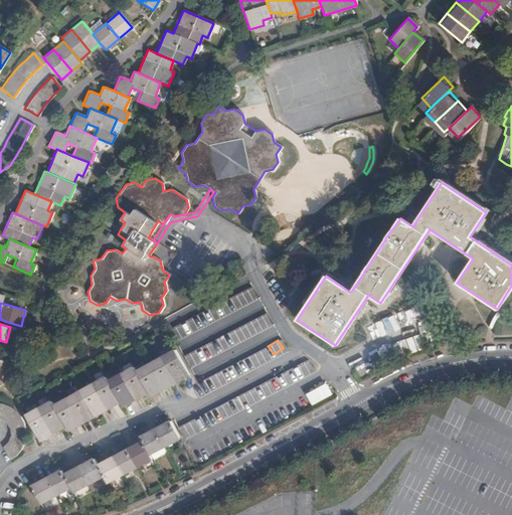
[(174,350),(161,357),(175,382),(188,375),(174,350)]
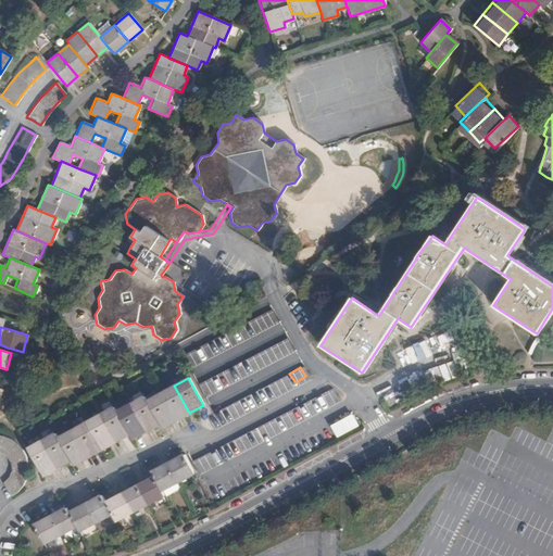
[(174,386),(160,393),(175,420),(189,413),(174,386)]
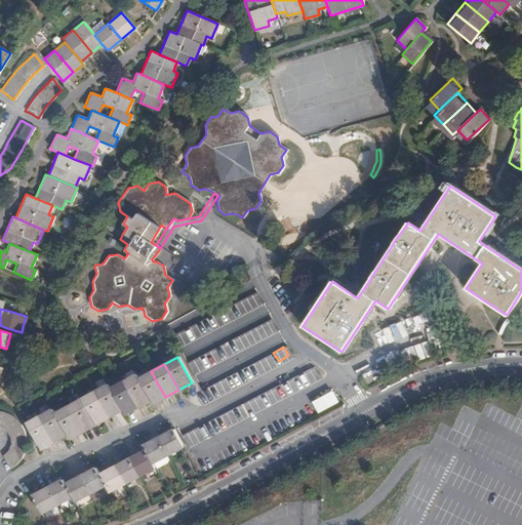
[(151,371),(137,378),(150,400),(152,404),(165,397),(151,371)]
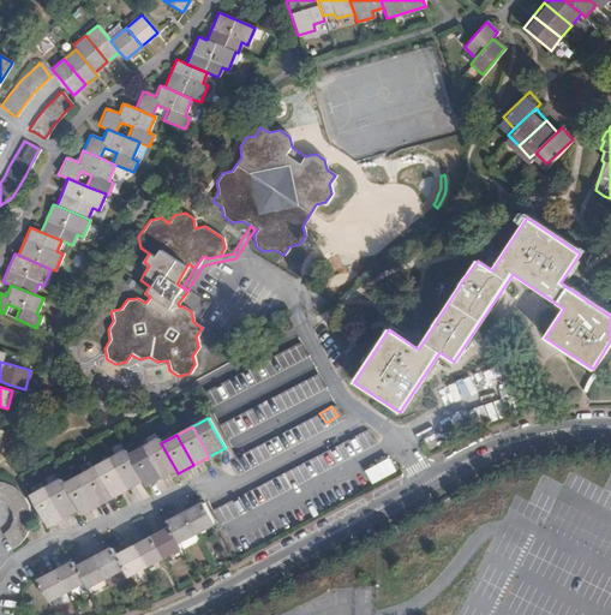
[(159,439),(143,447),(159,477),(175,469),(161,443),(159,439)]
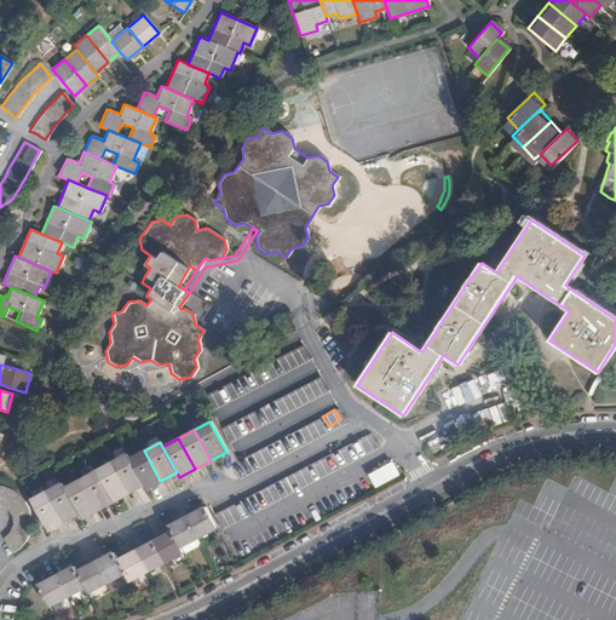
[(144,451),(128,459),(143,484),(144,488),(145,489),(160,481),(144,451)]
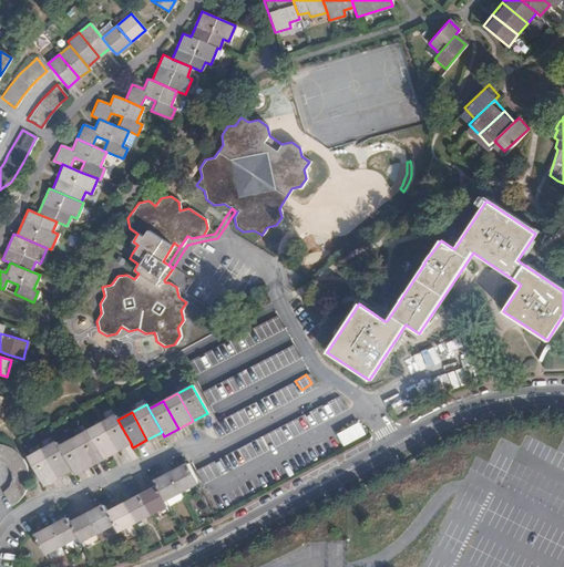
[(115,415),(101,423),(116,451),(131,443),(118,420),(115,415)]
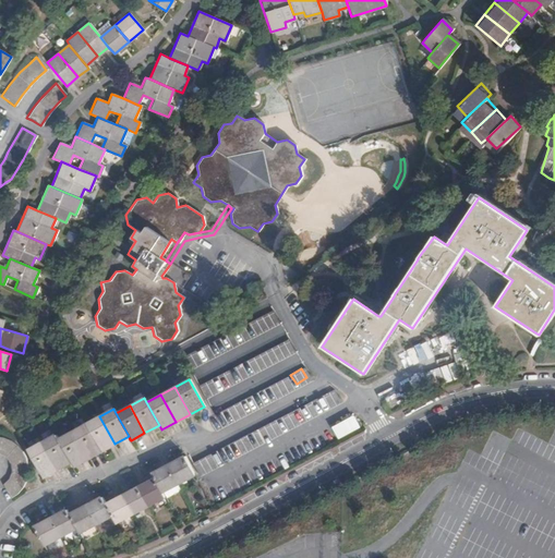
[(329,426),(336,439),(358,427),(351,415),(329,426)]
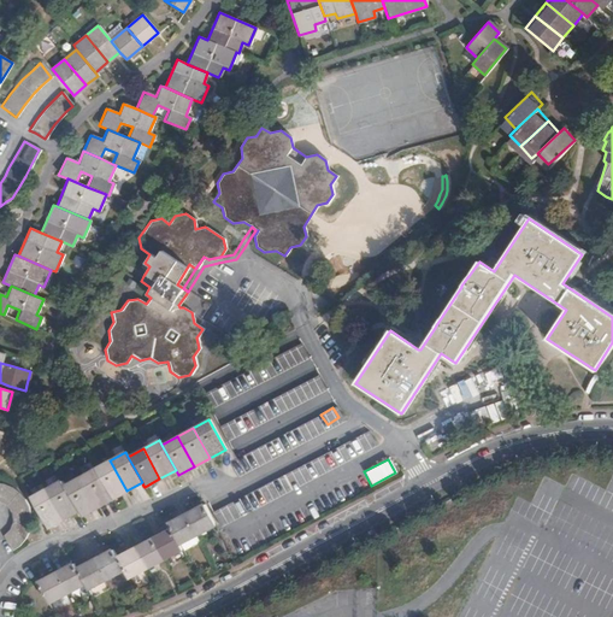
[(110,460),(94,469),(111,499),(127,491),(110,460)]
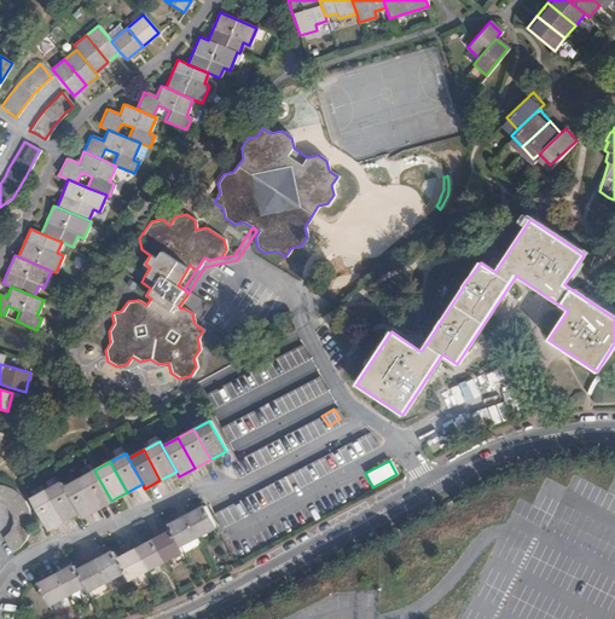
[(94,470),(79,479),(96,509),(111,501),(94,470)]
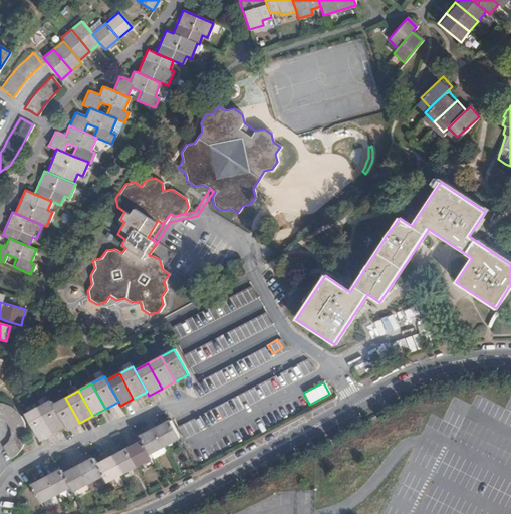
[(52,405),(64,426),(66,430),(79,423),(65,398),(52,405)]
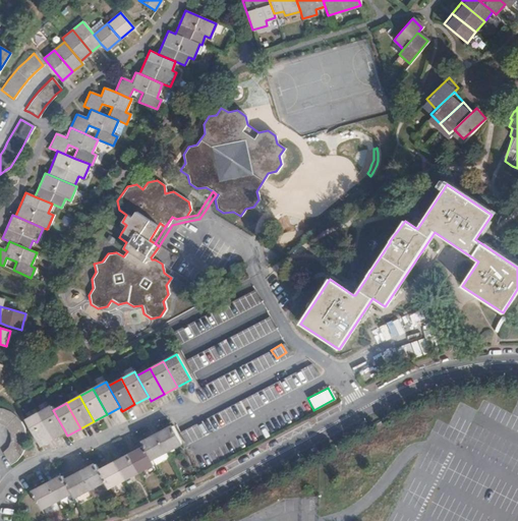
[(38,413),(51,439),(65,431),(53,410),(51,406),(38,413)]
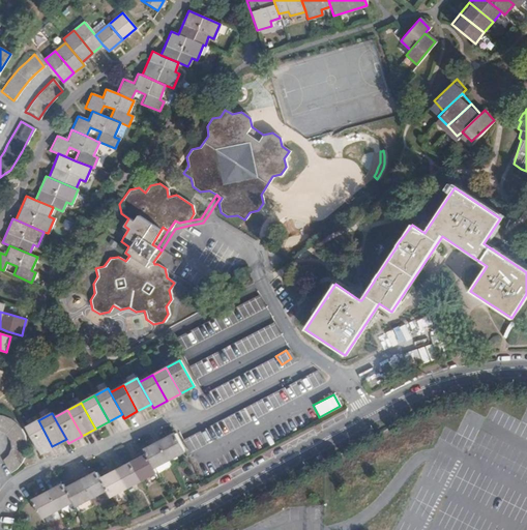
[(0,432),(1,433),(4,434),(7,438),(8,441),(9,444),(8,448),(8,453),(1,460),(8,473),(10,472),(15,468),(18,465),(21,461),(23,454),(25,449),(25,444),(24,437),(22,433),(17,425),(12,421),(7,417),(2,416),(0,416),(0,432)]
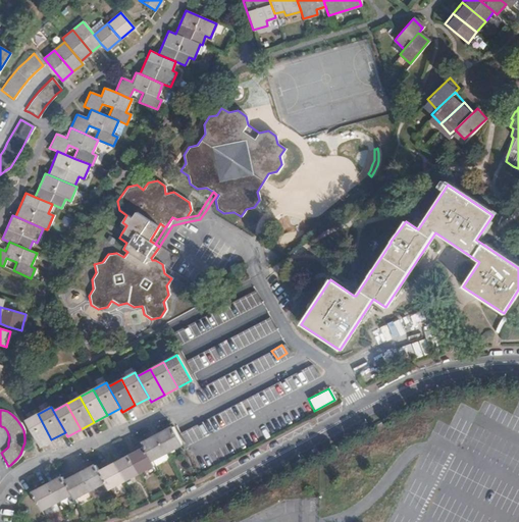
[(39,447),(51,439),(38,414),(24,421),(39,447)]
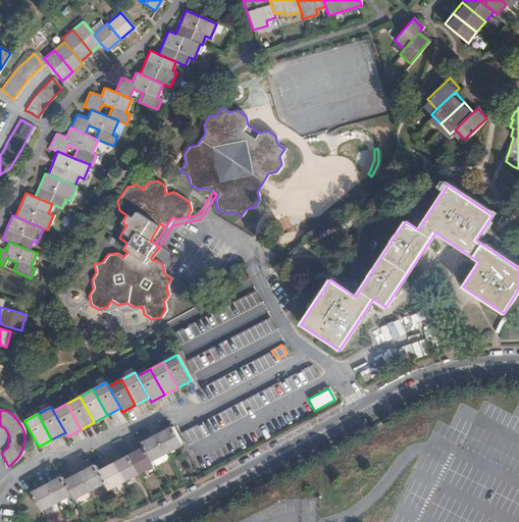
[(171,427),(157,434),(165,453),(180,445),(171,427)]
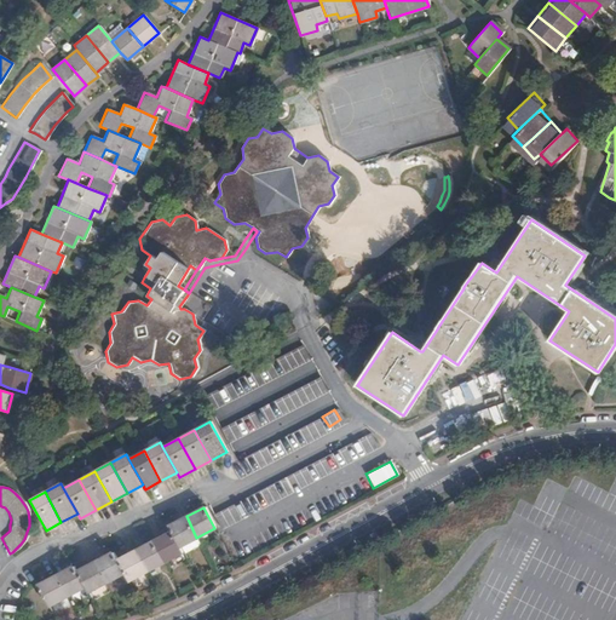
[(167,526),(171,532),(178,546),(184,544),(196,538),(186,516),(167,526)]
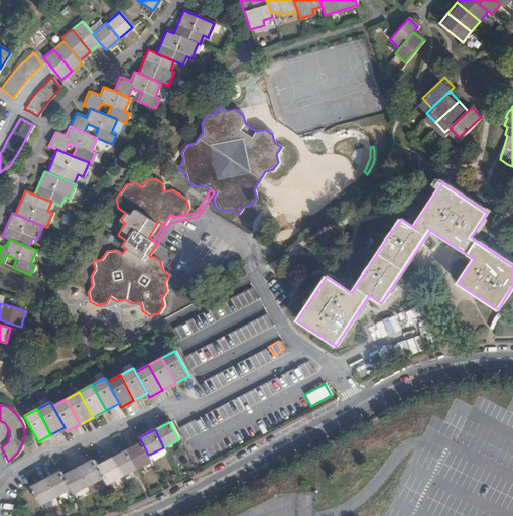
[(142,442),(127,450),(132,461),(136,468),(151,460),(148,455),(142,442)]
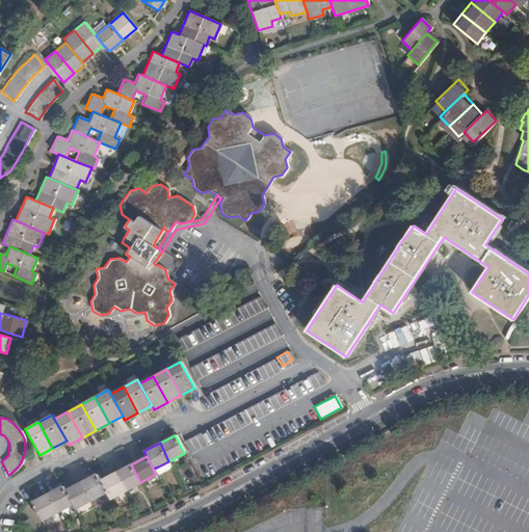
[(131,464),(115,473),(125,490),(140,482),(136,475),(131,464)]
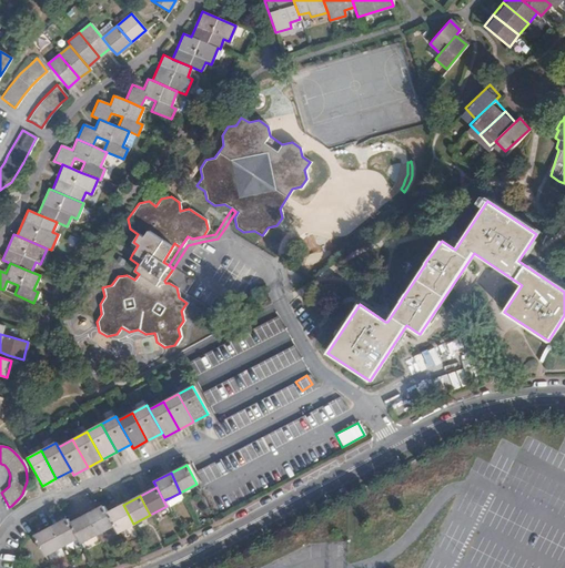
[(123,505),(107,513),(112,525),(115,531),(133,524),(123,505)]
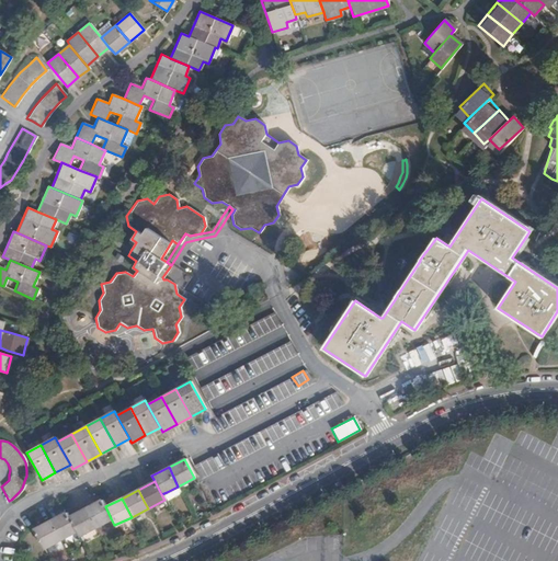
[(101,500),(84,508),(89,516),(94,527),(111,518),(105,506),(101,500)]
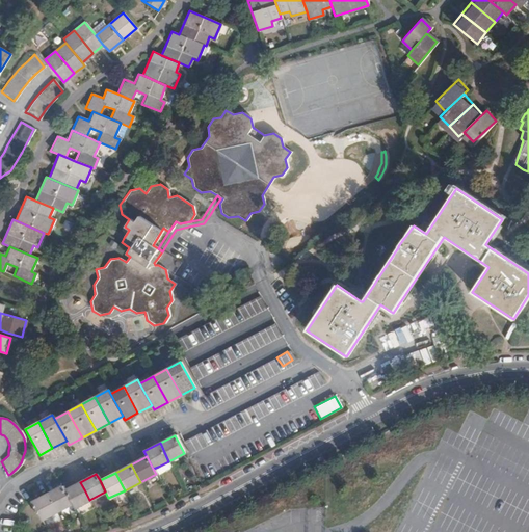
[(64,490),(71,504),(74,508),(89,500),(84,489),(80,482),(64,490)]
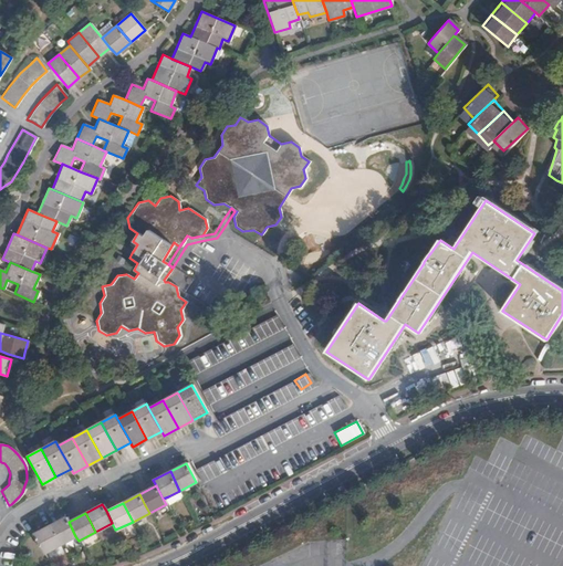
[(49,526),(59,545),(75,536),(69,522),(66,517),(49,526)]
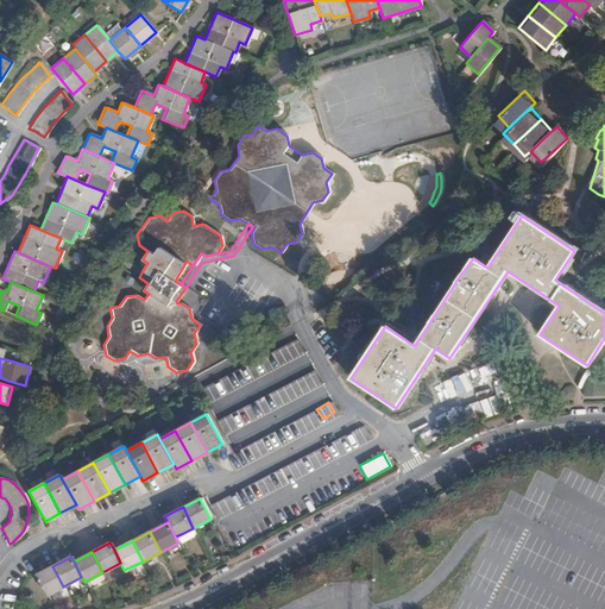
[(45,596),(63,586),(52,566),(36,575),(45,596)]
